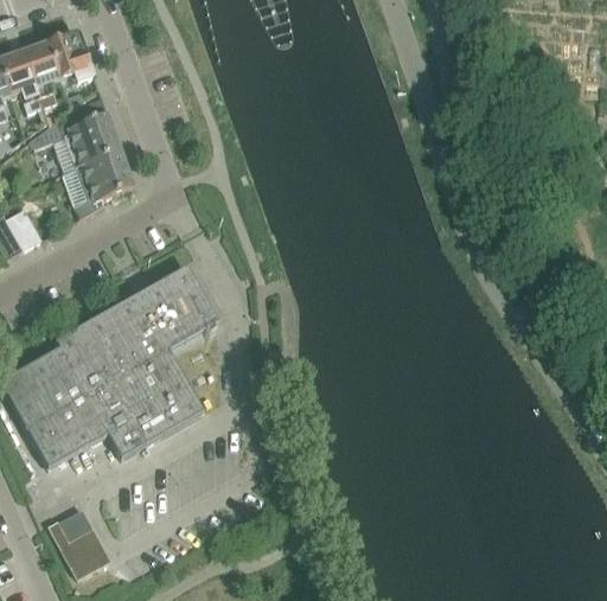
[(75,33),(61,38),(57,37),(50,39),(49,43),(45,44),(58,80),(68,76),(71,85),(93,77),(81,44),(78,36),(75,33)]
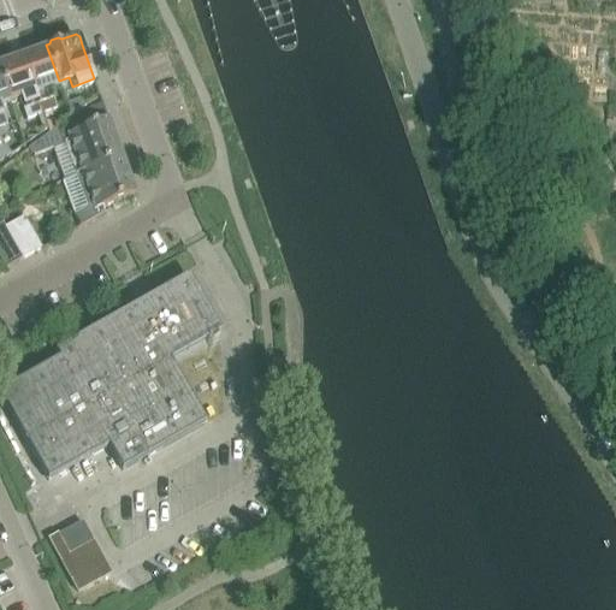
[(51,83),(59,81),(46,45),(45,45),(41,43),(35,46),(33,49),(22,53),(34,89),(37,100),(41,110),(58,105),(51,83)]
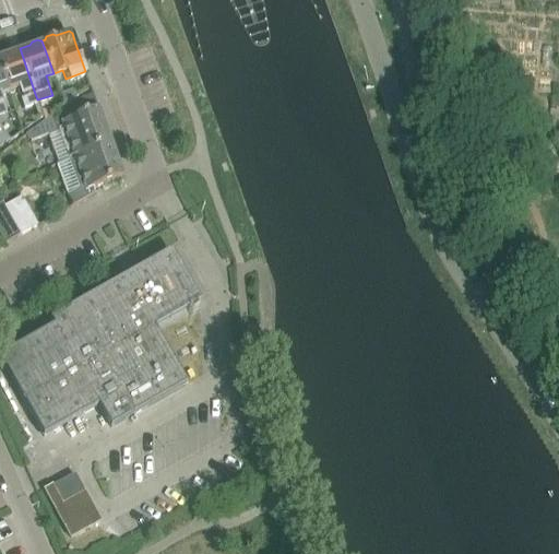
[(0,52),(0,63),(9,90),(18,86),(24,105),(32,102),(37,99),(34,91),(31,81),(20,48),(10,51),(7,50),(0,52)]
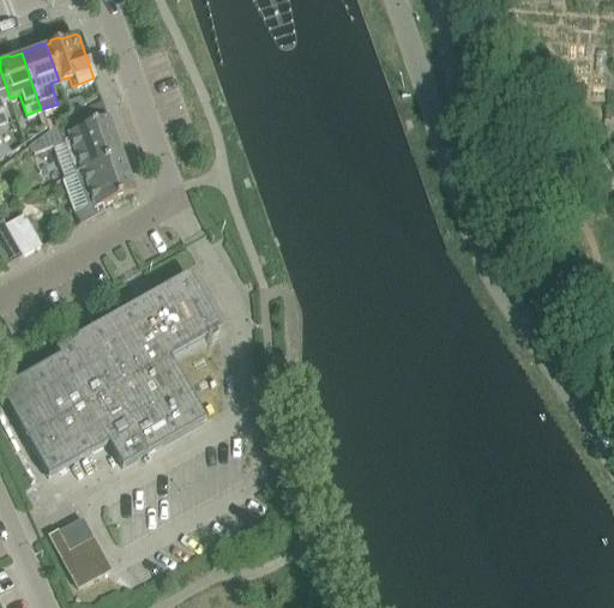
[(0,122),(7,121),(0,101),(10,98),(0,70),(0,122)]
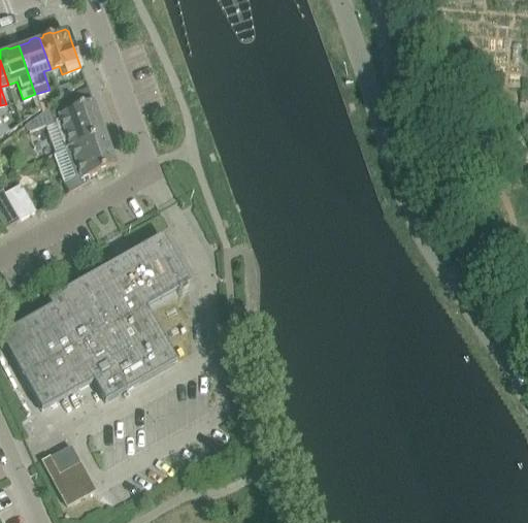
[(67,82),(56,86),(60,97),(74,87),(72,84),(67,82)]
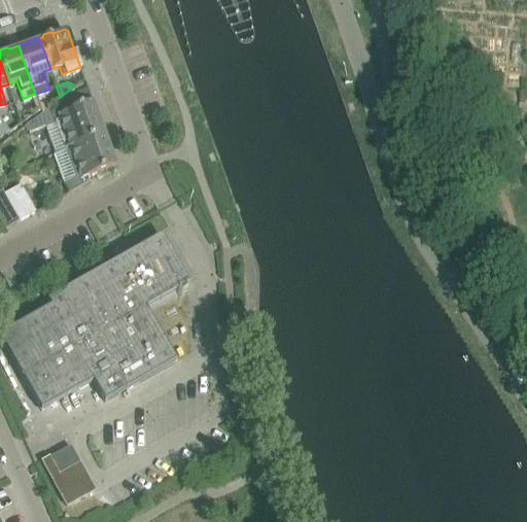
[(41,111),(24,124),(29,130),(45,124),(55,150),(65,146),(104,133),(88,85),(77,90),(49,109),(48,106),(46,107),(41,111)]
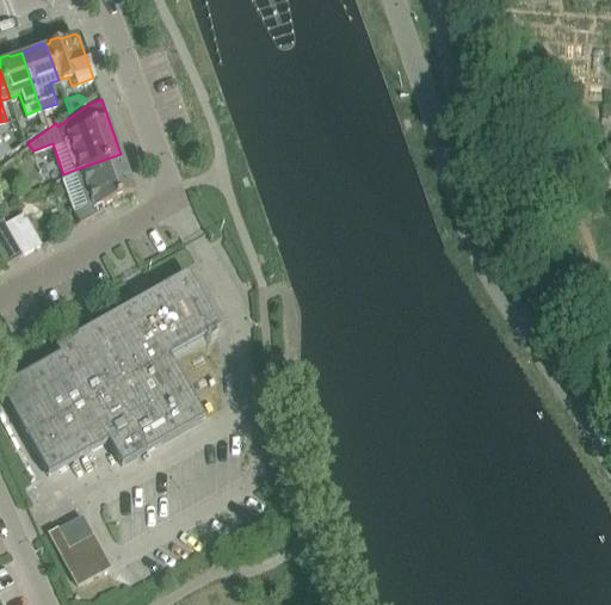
[(41,109),(35,111),(41,128),(47,124),(45,121),(41,109)]
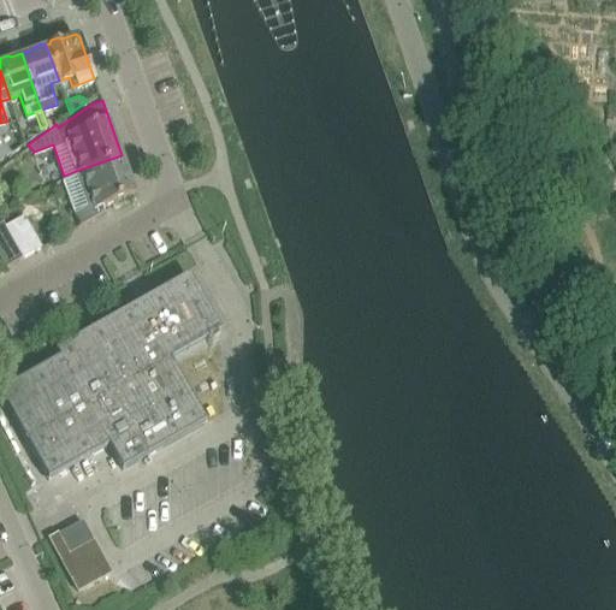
[(0,149),(3,155),(12,149),(0,131),(0,149)]
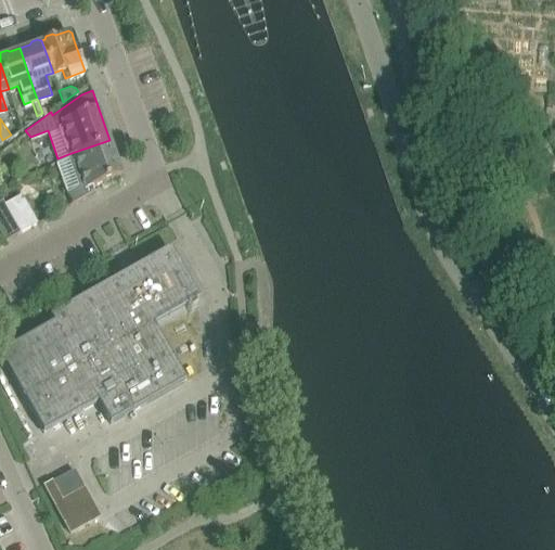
[(57,158),(55,158),(66,190),(73,201),(94,188),(93,183),(121,173),(110,140),(68,154),(57,158)]
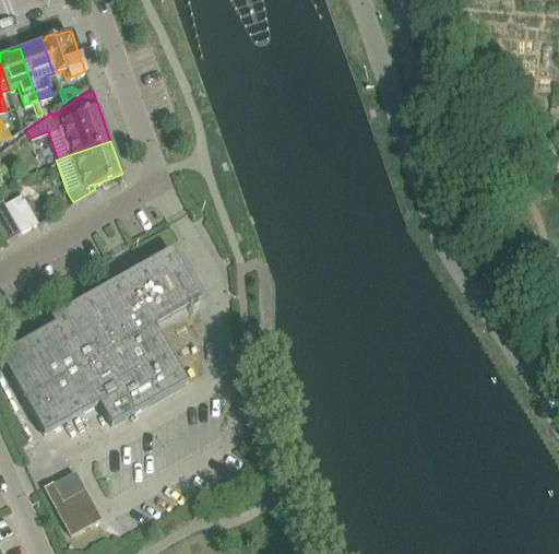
[(21,192),(4,202),(21,232),(37,222),(21,192)]
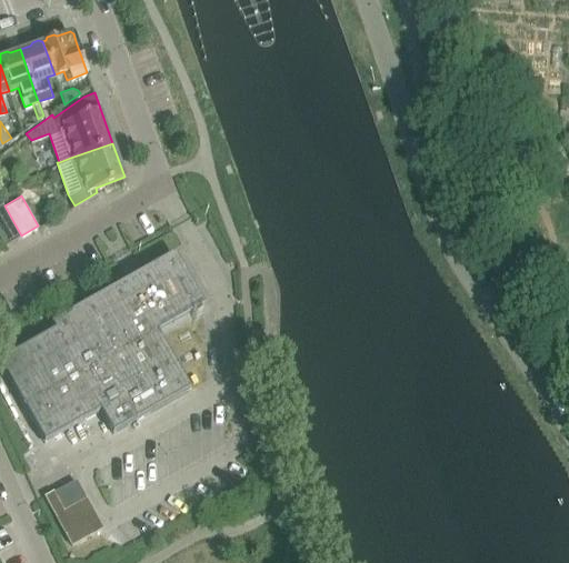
[(0,233),(6,244),(21,235),(2,202),(0,203),(0,233)]
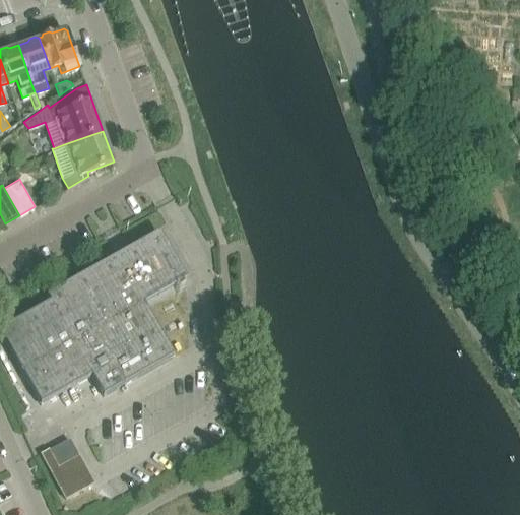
[(159,234),(48,297),(47,297),(50,301),(0,328),(0,332),(40,403),(90,374),(103,394),(173,355),(142,300),(184,276),(159,234)]
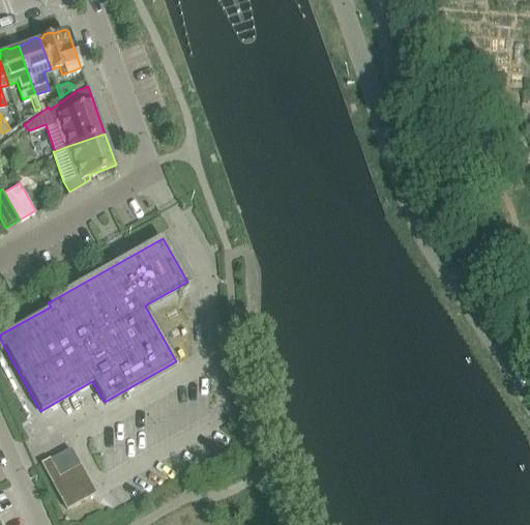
[(70,445),(50,457),(59,473),(80,462),(70,445)]
